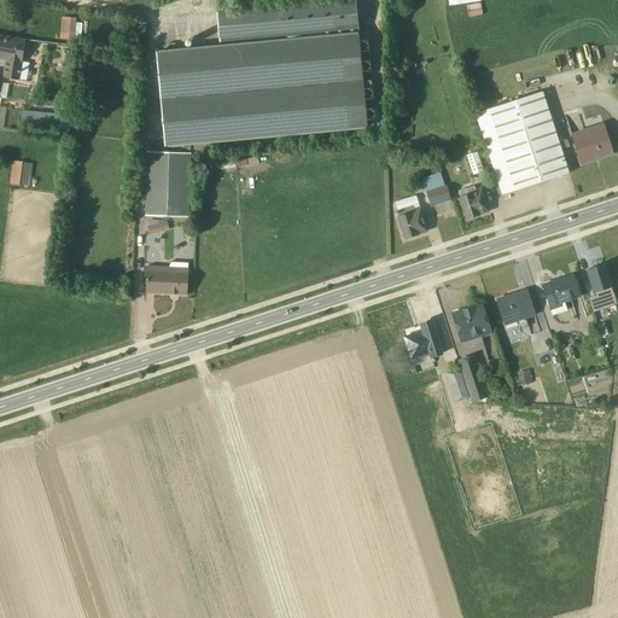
[(216,13),(219,42),(357,30),(355,3),(216,13)]
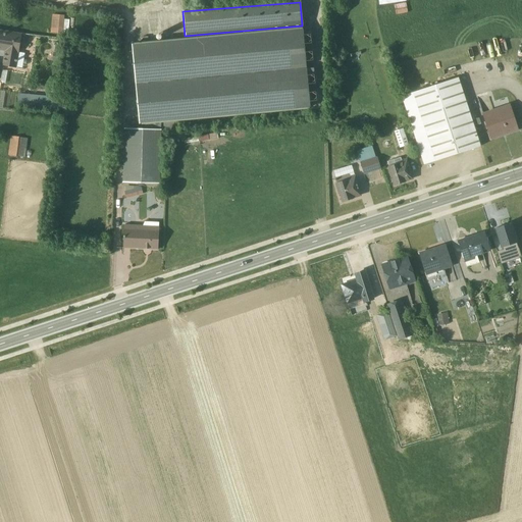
[(63,16),(52,15),(50,34),(62,35),(62,33),(67,34),(68,20),(63,20),(63,16)]
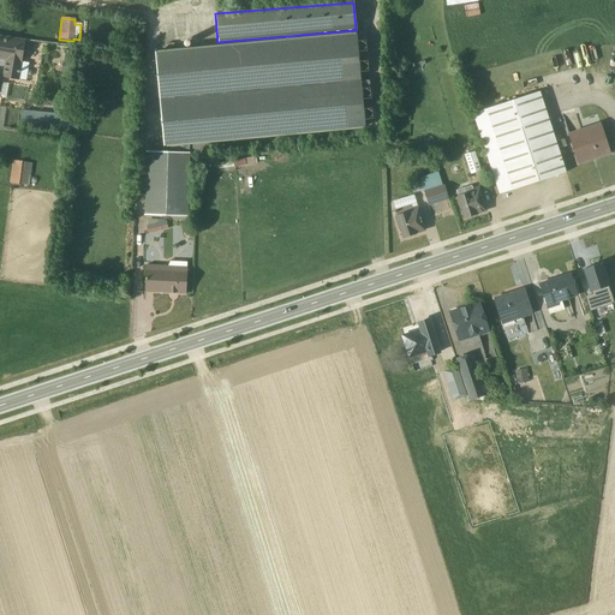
[(363,127),(356,35),(204,48),(203,43),(202,42),(198,42),(197,43),(198,48),(156,53),(165,154),(145,153),(144,215),(187,216),(189,154),(208,154),(207,141),(363,127)]
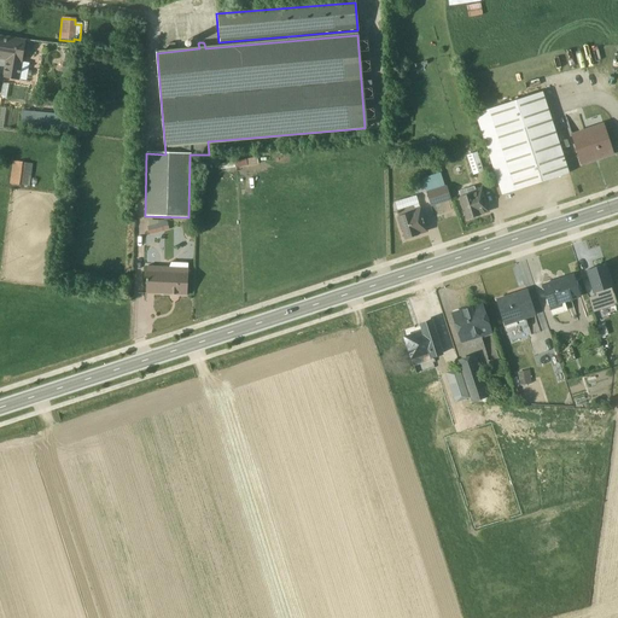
[(1,79),(17,81),(24,41),(0,36),(0,60),(5,62),(1,79)]
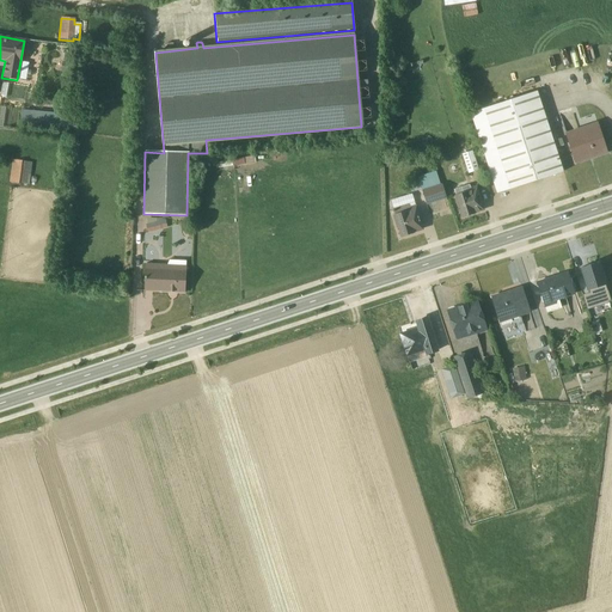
[(496,194),(563,172),(536,92),(470,114),(496,194)]
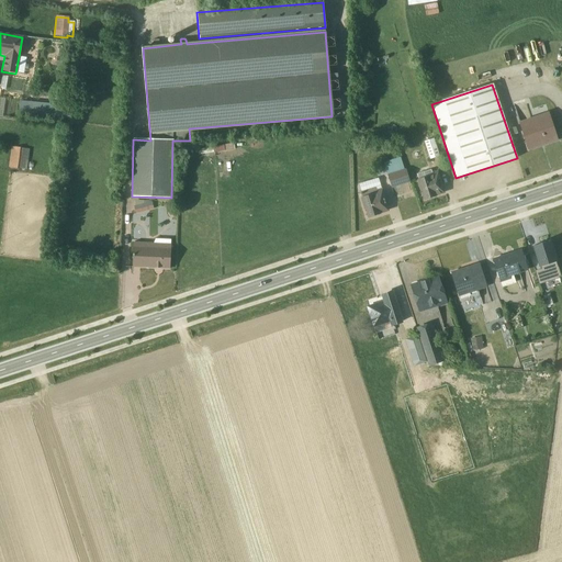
[(19,113),(70,117),(70,107),(26,102),(26,100),(20,99),(19,113)]
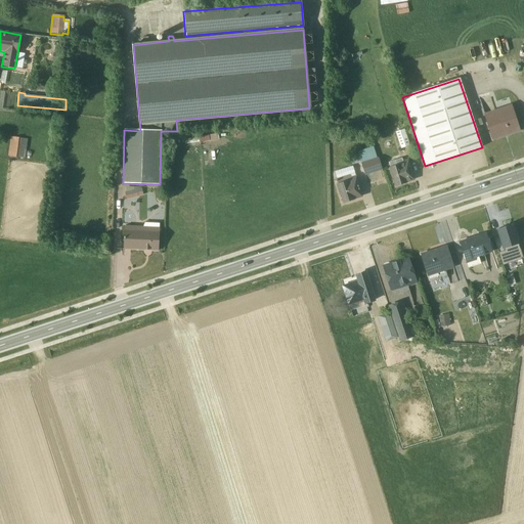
[(484,114),(492,140),(519,131),(511,105),(484,114)]
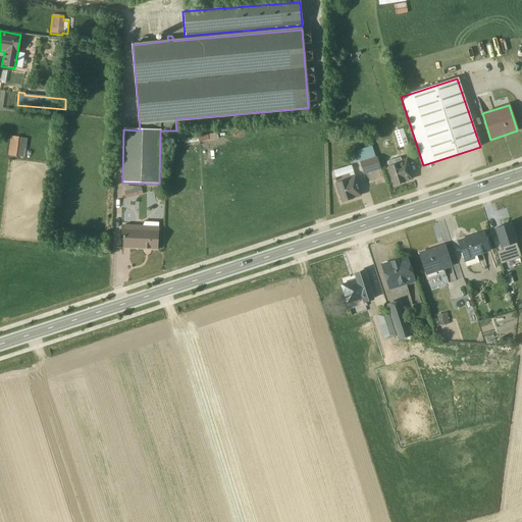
[(402,128),(394,132),(400,148),(408,146),(402,128)]
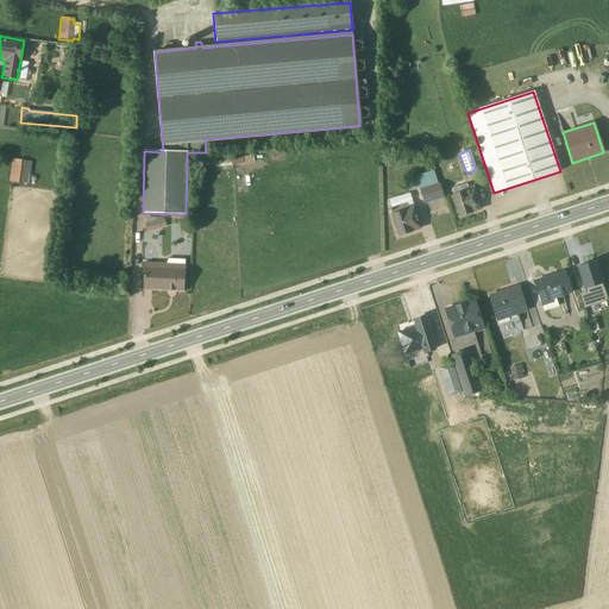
[(24,161),(12,158),(8,181),(29,184),(32,162),(24,161)]
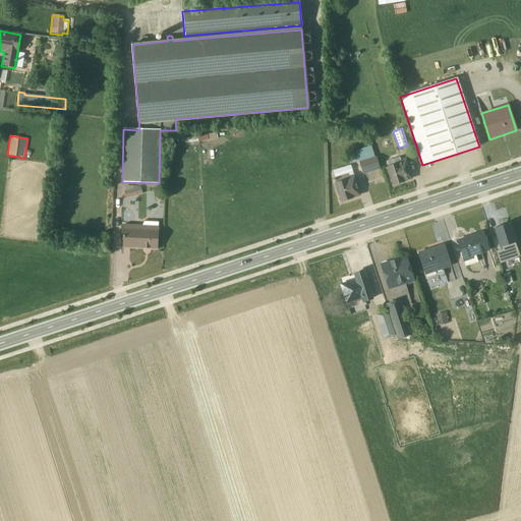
[(370,147),(355,152),(362,175),(380,169),(375,157),(374,157),(370,147)]
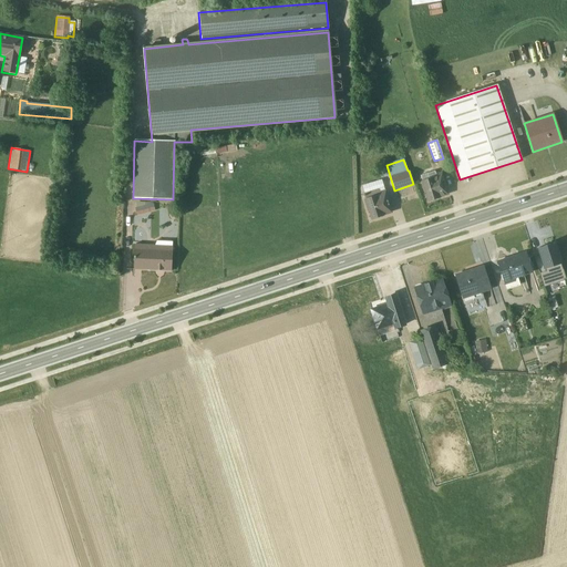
[(425,193),(428,200),(446,195),(440,173),(435,174),(434,172),(420,176),(422,182),(420,183),(423,193),(425,193)]
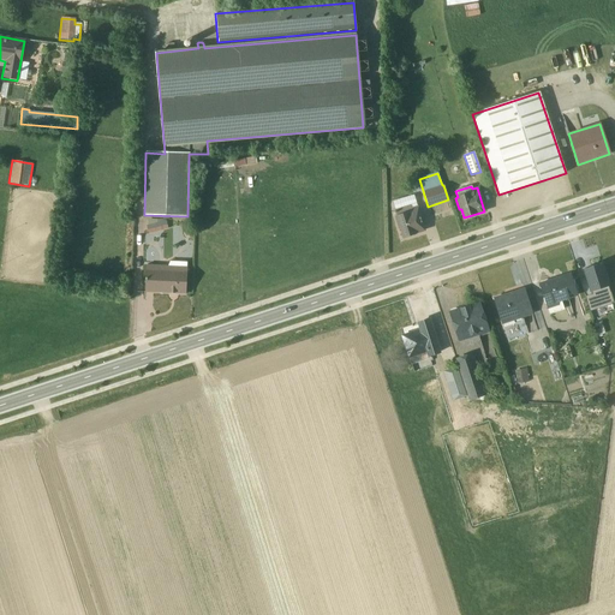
[(394,210),(396,215),(395,216),(395,218),(394,218),(398,228),(399,228),(402,239),(410,237),(410,236),(423,231),(416,207),(412,196),(407,197),(392,202),(394,210)]
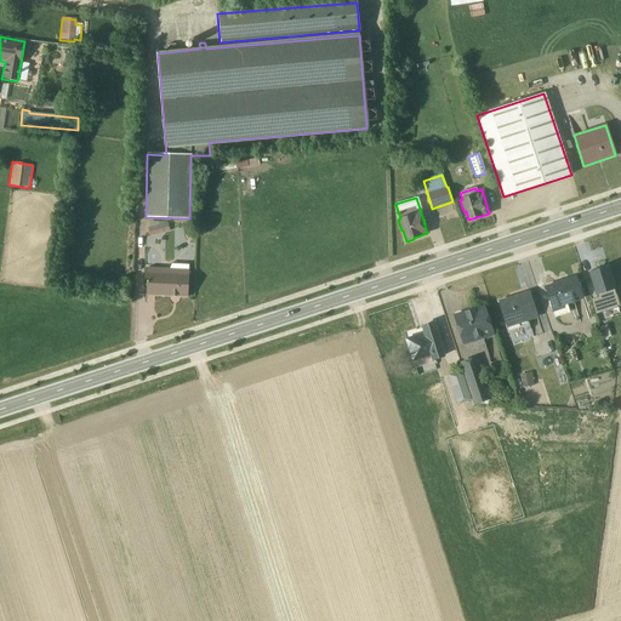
[(169,232),(169,221),(148,223),(149,233),(169,232)]
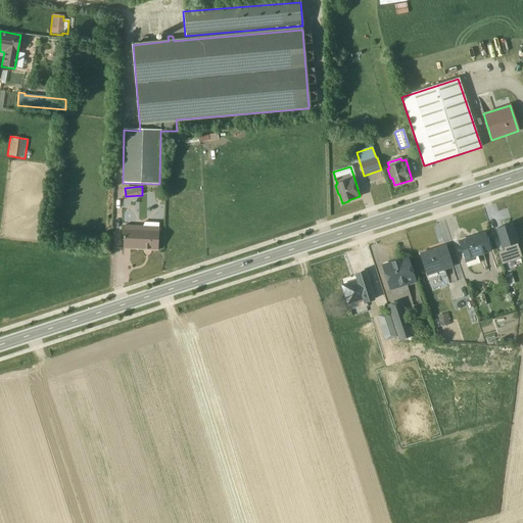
[(124,226),(123,248),(157,250),(158,224),(144,223),(142,227),(124,226)]
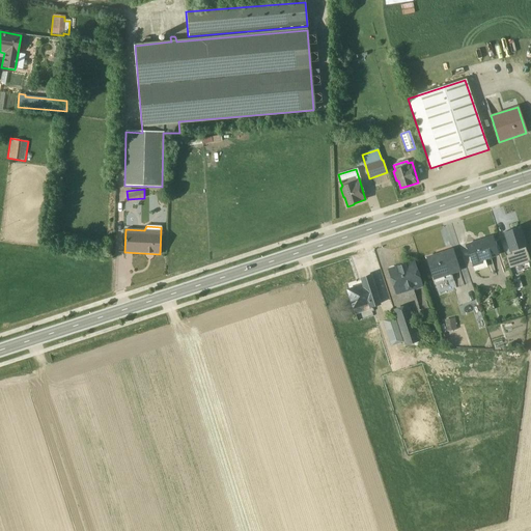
[(519,228),(504,233),(510,252),(511,252),(515,266),(528,262),(524,248),(525,248),(519,228)]
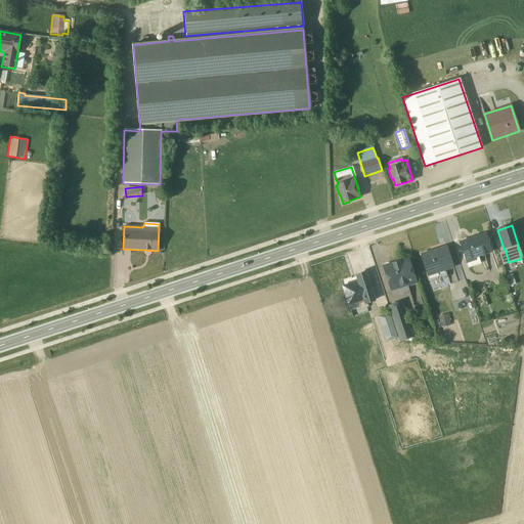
[(491,253),(485,234),(460,243),(468,268),(480,264),(478,257),(491,253)]
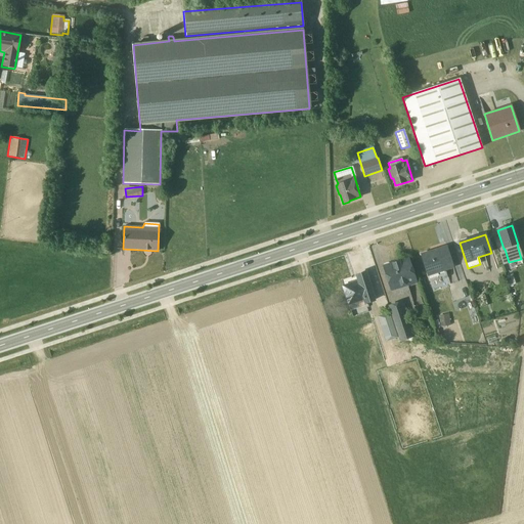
[(421,255),(428,277),(439,273),(439,274),(443,273),(443,272),(453,269),(446,247),(421,255)]
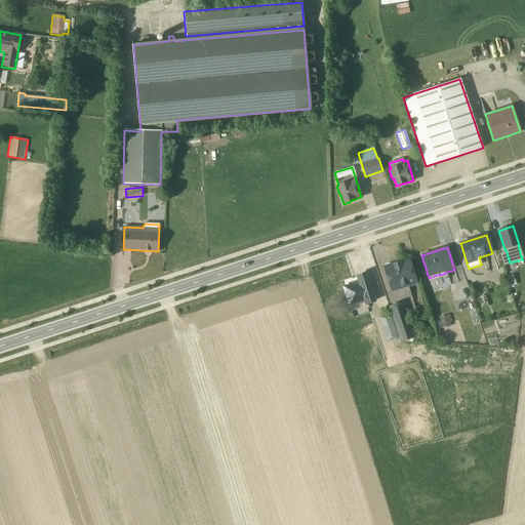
[(392,292),(416,284),(408,259),(384,268),(392,292)]
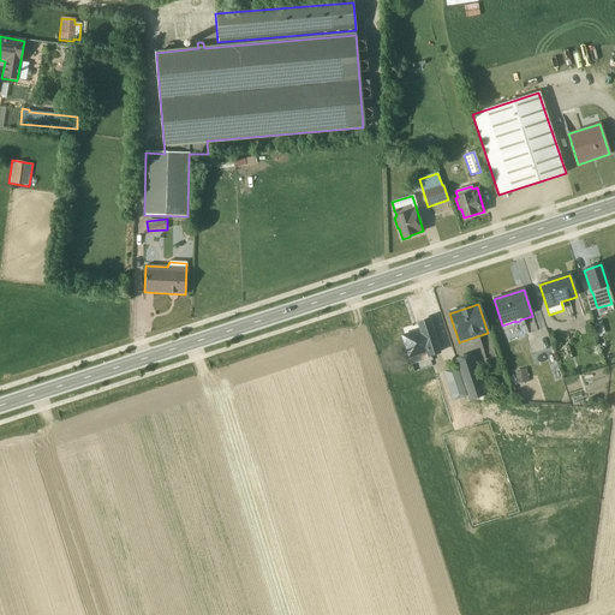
[(573,308),(577,317),(583,315),(579,305),(573,308)]
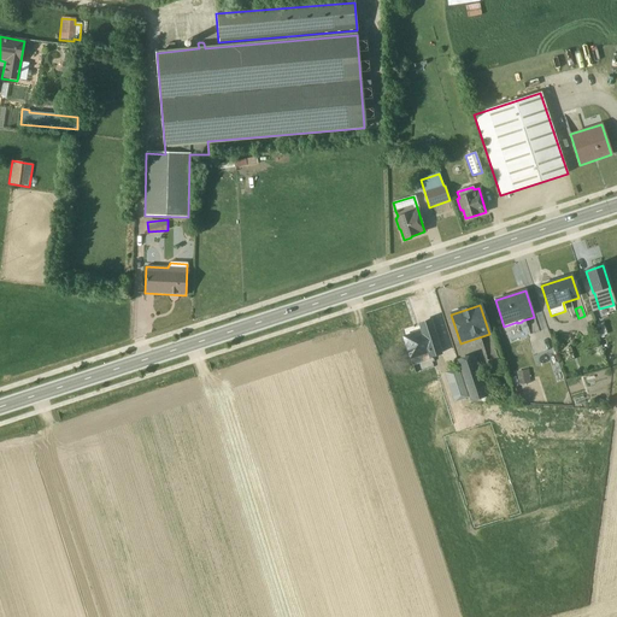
[(440,356),(429,321),(419,324),(422,331),(404,338),(412,366),(432,360),(430,358),(440,356)]
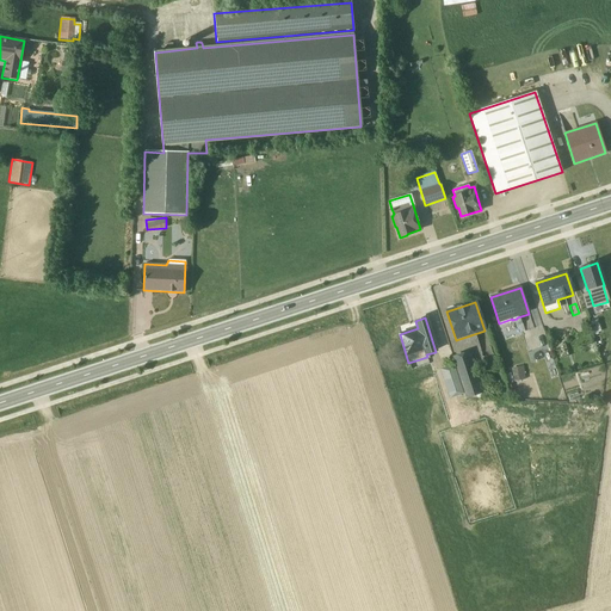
[(468,351),(452,357),(466,399),(471,397),(471,399),(482,399),(481,394),(482,393),(468,351)]
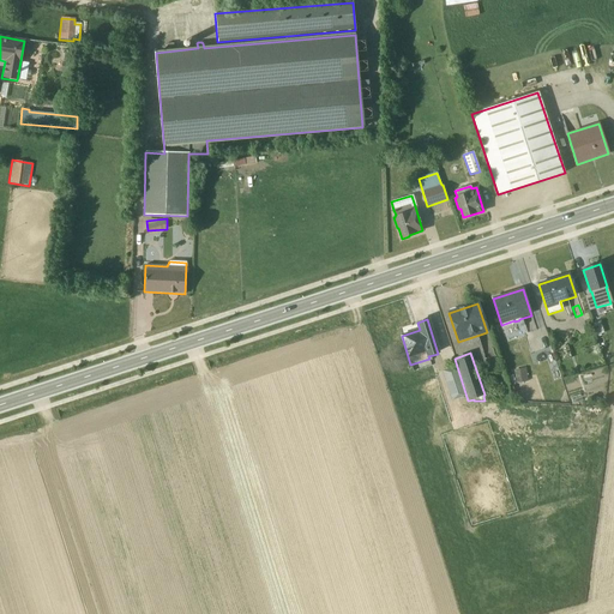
[(465,397),(456,367),(441,372),(451,401),(465,397)]
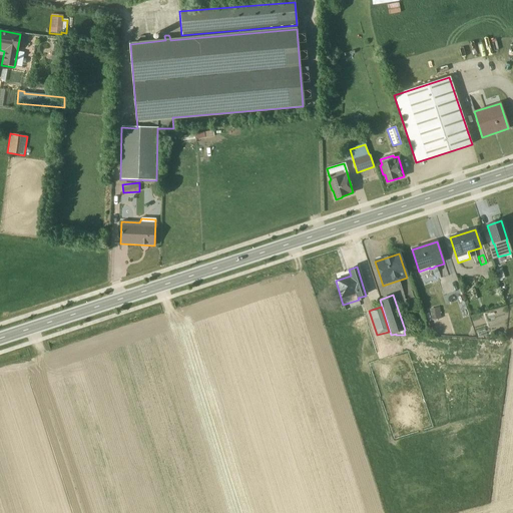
[(431,319),(440,318),(439,309),(430,310),(431,319)]
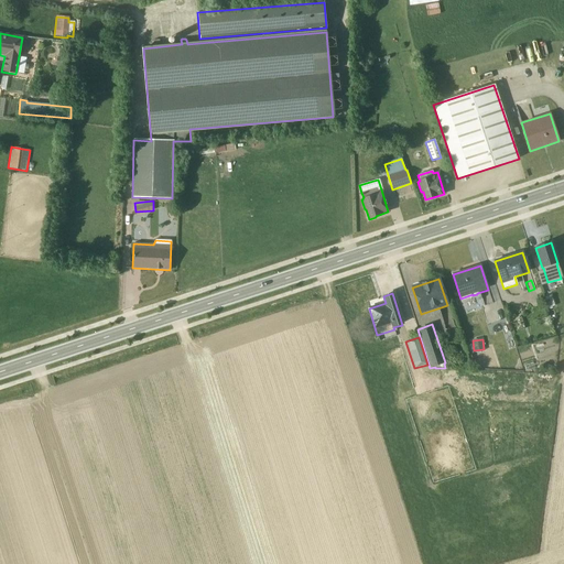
[(491,353),(477,357),(479,362),(494,359),(491,353)]
